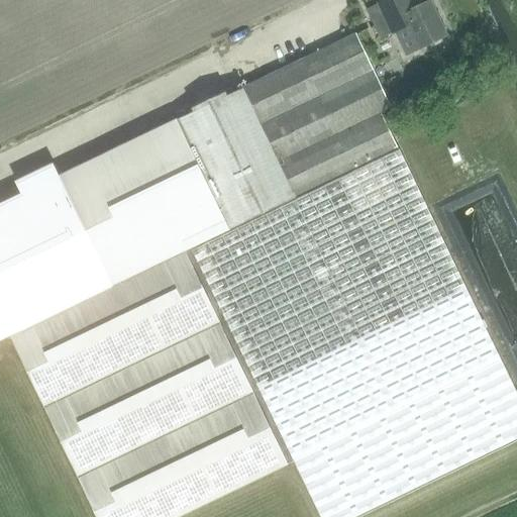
[(430,1),(406,12),(400,0),(384,0),(379,3),(367,9),(380,37),(392,32),(392,33),(408,25),(419,48),(446,35),(430,1)]
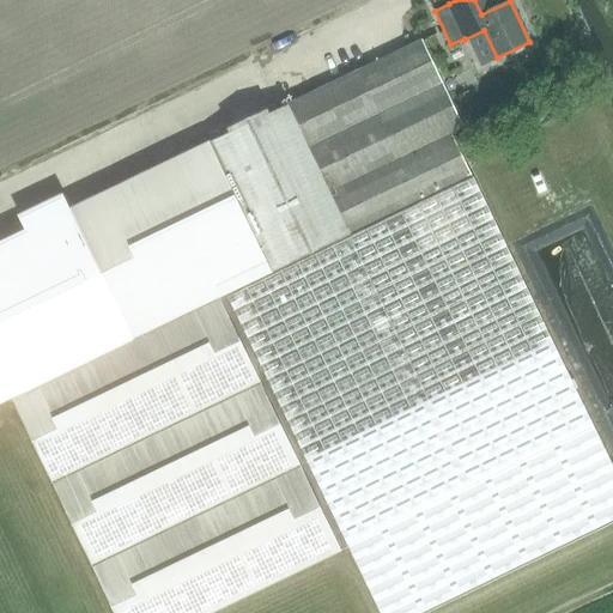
[(357,71),(287,104),(351,235),(437,194),(473,177),(451,133),(463,127),(423,40),(357,71)]
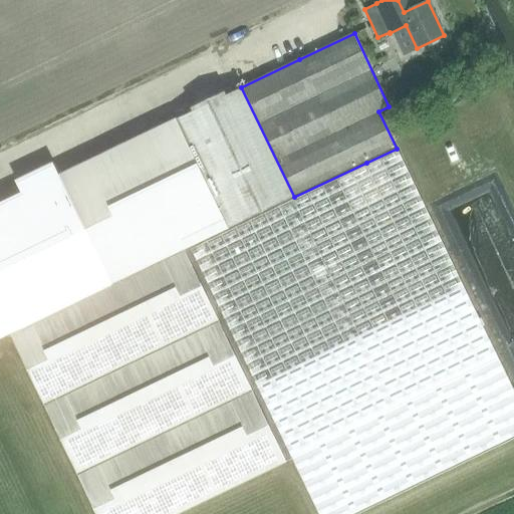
[(241,87),(176,118),(229,230),(294,197),(241,87)]
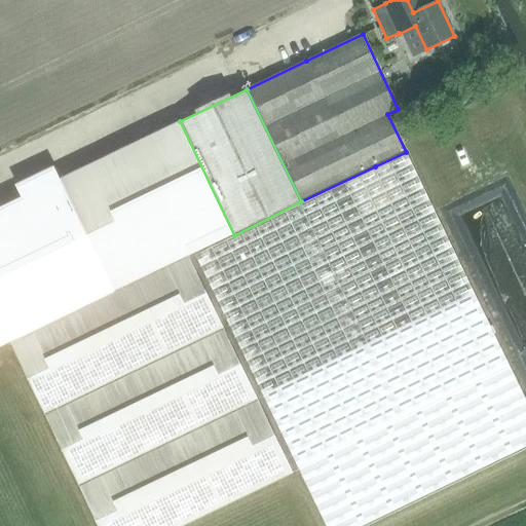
[(27,195),(0,208),(0,346),(10,342),(99,525),(180,525),(299,468),(299,467),(298,467),(195,256),(235,236),(234,235),(180,121),(180,120),(61,179),(58,173),(25,189),(27,195)]
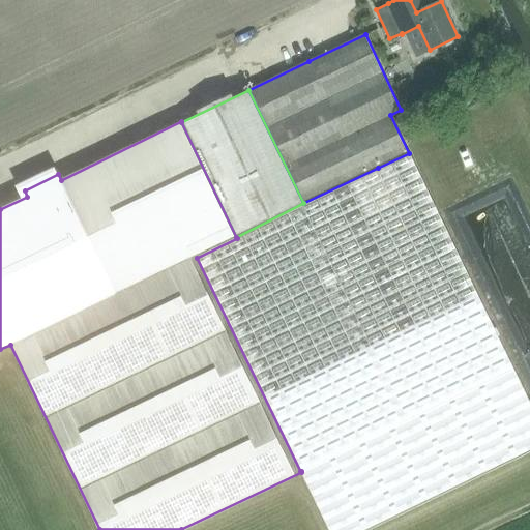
[(237,238),(197,258),(300,471),(301,471),(301,472),(328,529),(369,529),(529,451),(529,404),(512,370),(478,297),(409,153),(378,168),(303,203),(236,237),(237,238)]
